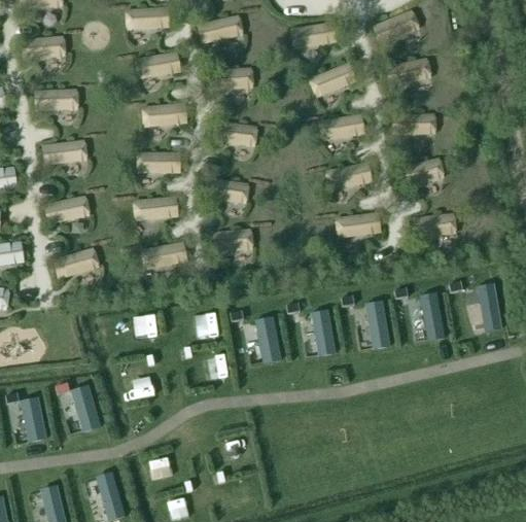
[(64,8),(63,0),(21,0),(22,12),(64,8)]
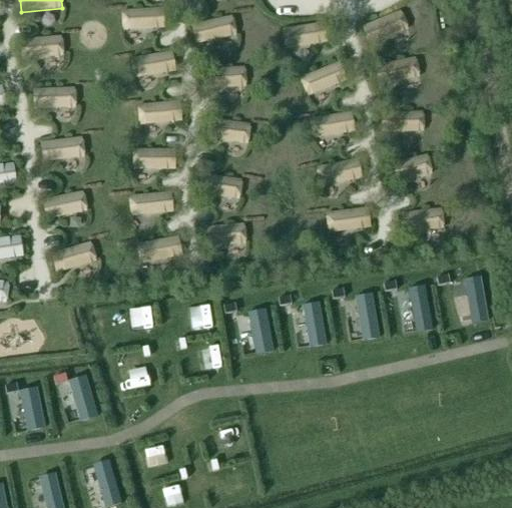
[(165,7),(123,9),(124,30),(166,28),(165,7)]
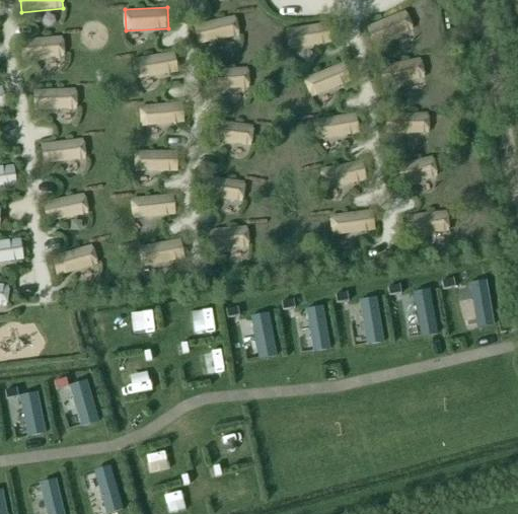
[(405,8),(364,23),(372,44),(414,28),(405,8)]
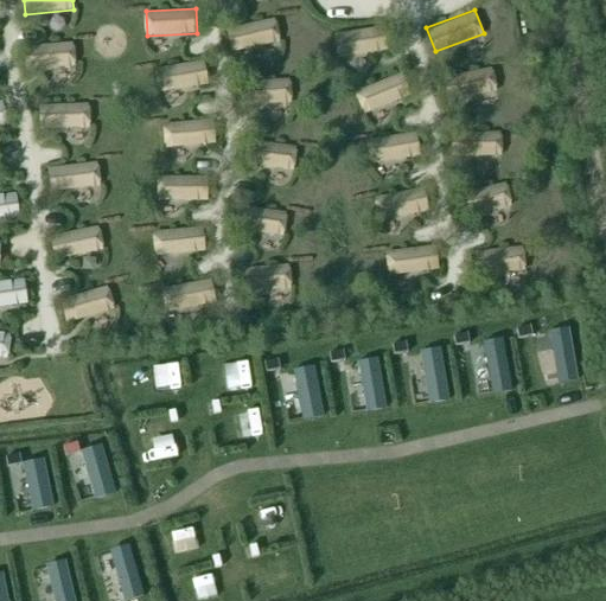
[(279,43),(274,18),(228,27),(233,52),(279,43)]
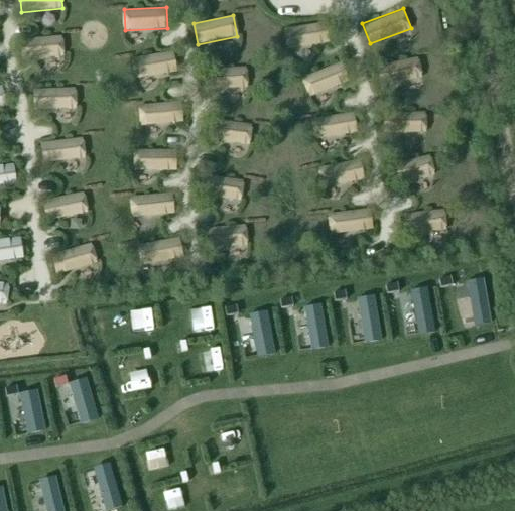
[(329,40),(326,19),(285,25),(288,46),(329,40)]
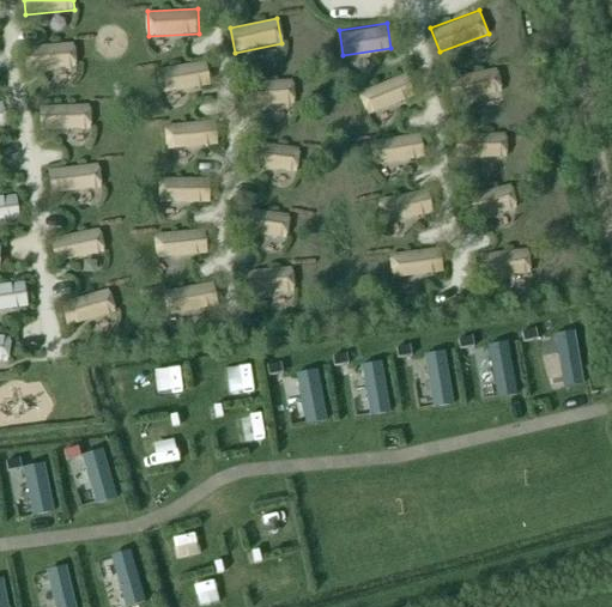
[(76,42),(26,46),(28,70),(78,66),(76,42)]
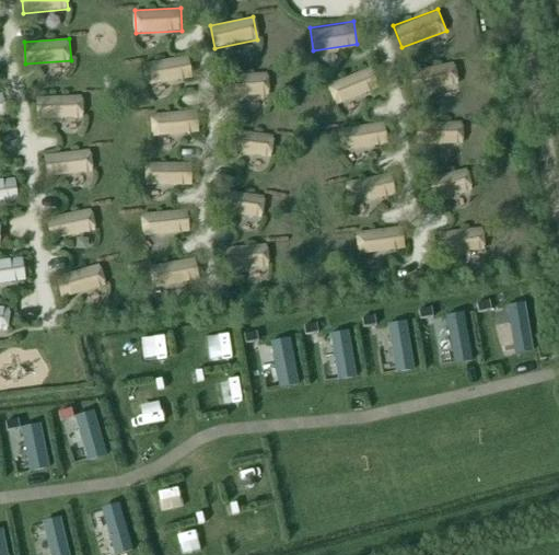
[(189,56),(142,64),(146,85),(193,78),(189,56)]
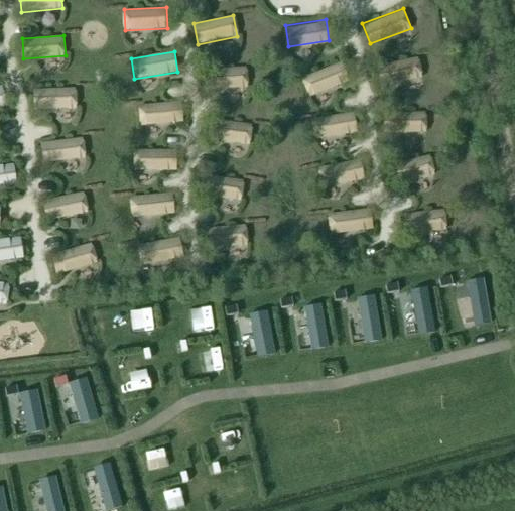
[(420,75),(416,55),(375,64),(378,83),(420,75)]
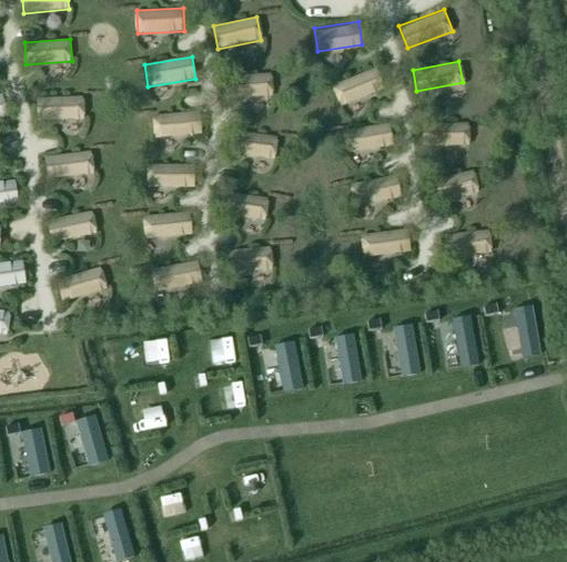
[(375,65),(332,82),(341,103),(383,87),(375,65)]
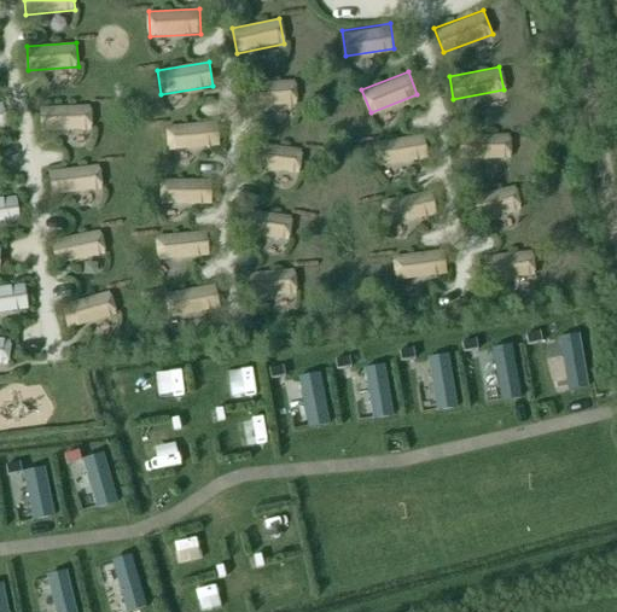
[(296,104),(294,79),(245,82),(246,108),(296,104)]
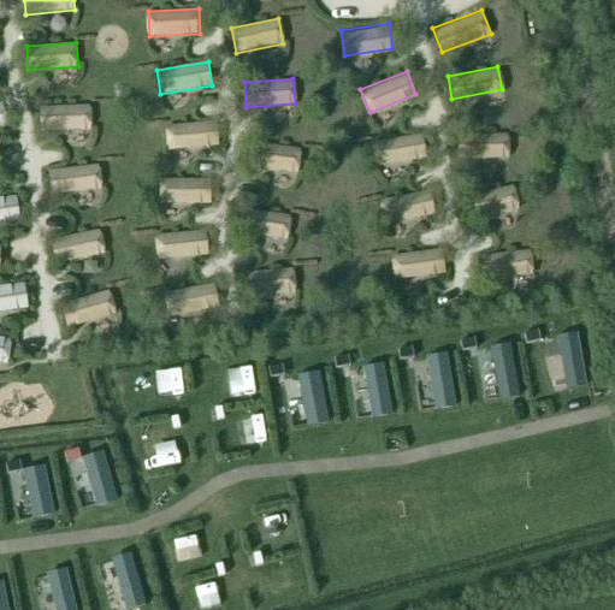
[(93,129),(92,104),(41,105),(41,130),(67,129),(93,129)]
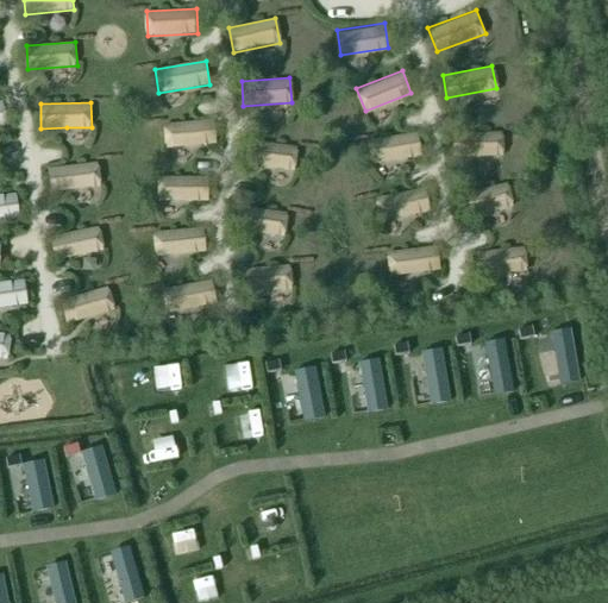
[(215,119),(164,123),(165,148),(217,144),(215,119)]
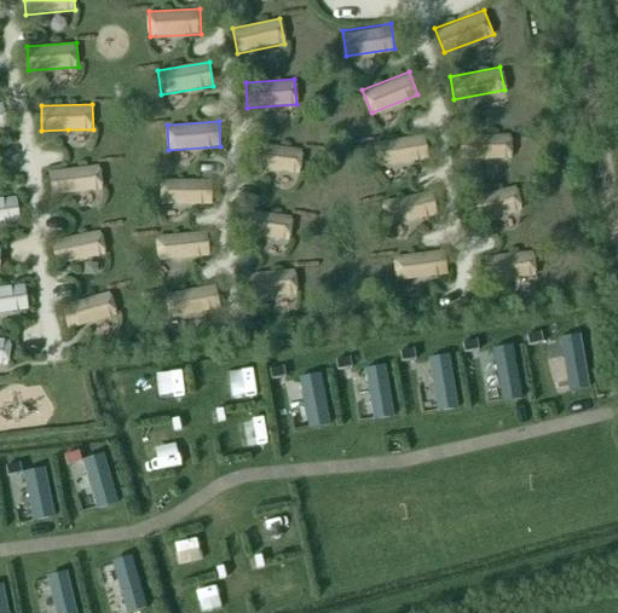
[(510,156),(509,131),(460,132),(461,157),(510,156)]
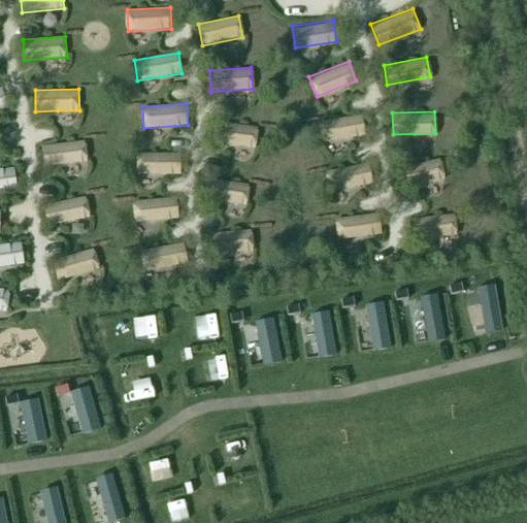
[(361,112),(319,119),(322,140),(364,133),(361,112)]
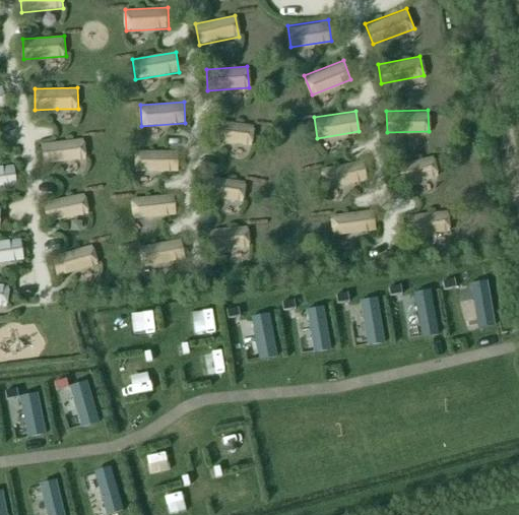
[(254,125),(213,120),(210,140),(251,145),(254,125)]
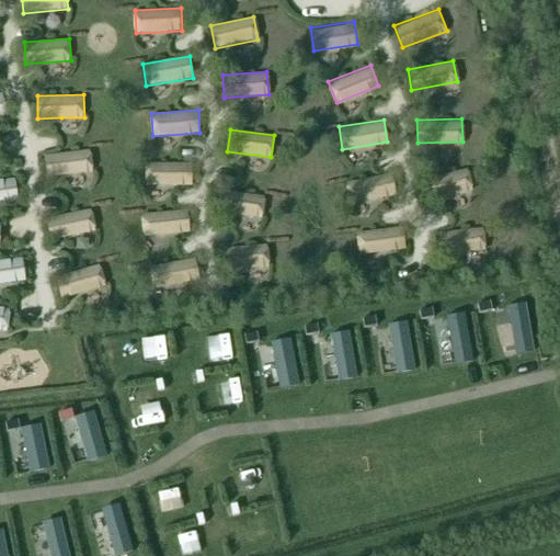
[(92,172),(90,149),(46,155),(48,177),(92,172)]
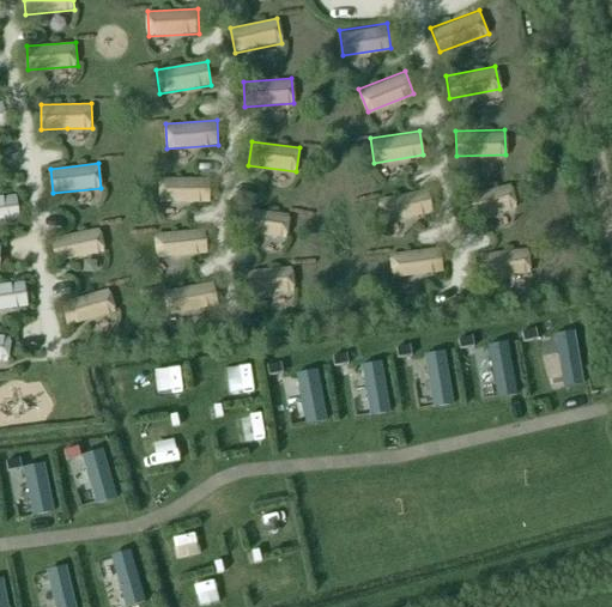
[(210,177),(162,177),(162,201),(208,202),(210,177)]
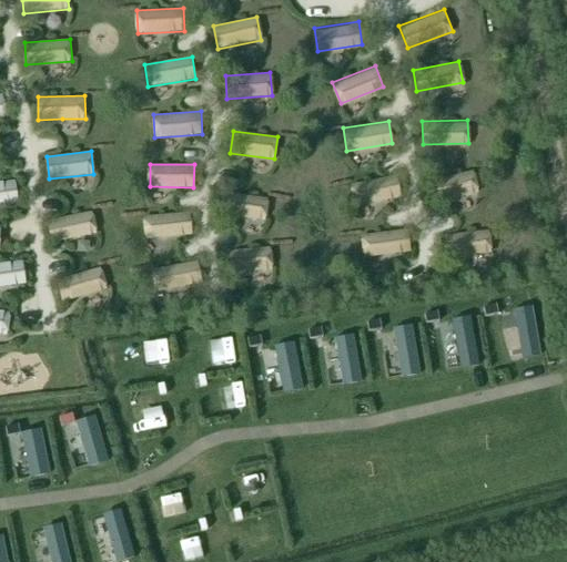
[(479,195),(475,167),(427,176),(433,204),(479,195)]
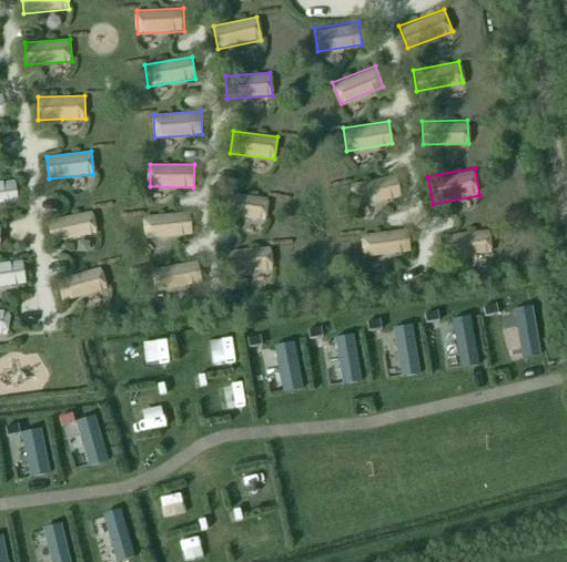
[(400,194),(395,172),(350,181),(354,203),(400,194)]
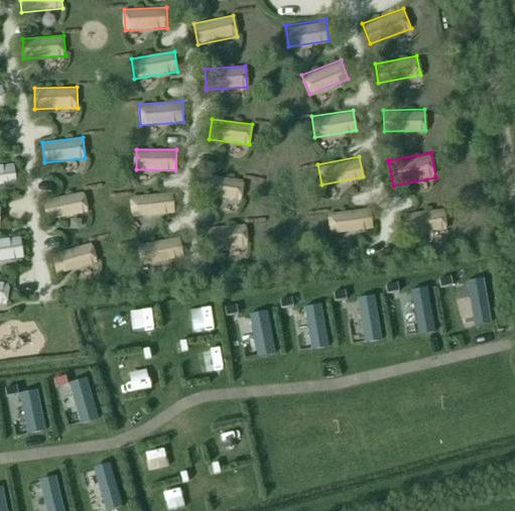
[(0,186),(18,184),(14,162),(0,164),(0,186)]
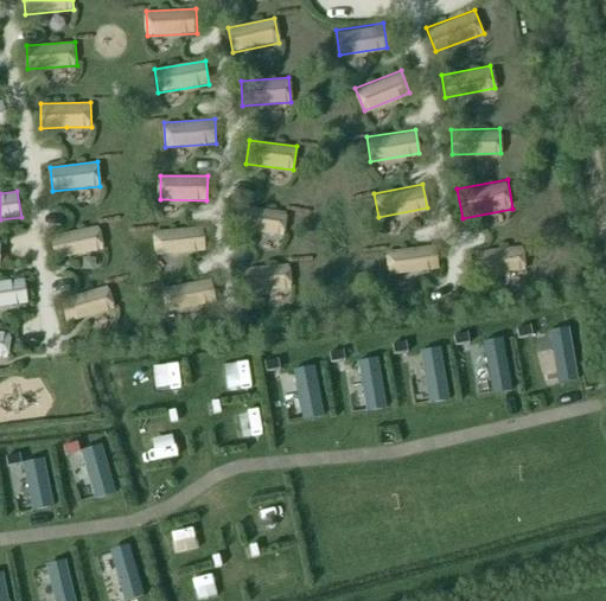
[(284,236),(287,211),(240,204),(236,230),(284,236)]
